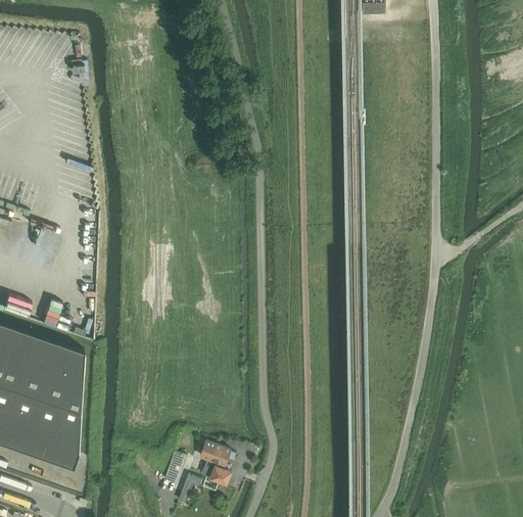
[(363,6),(364,17),(386,17),(386,6),(384,6),(384,0),(386,0),(363,0),(363,1),(365,1),(365,6),(363,6)]
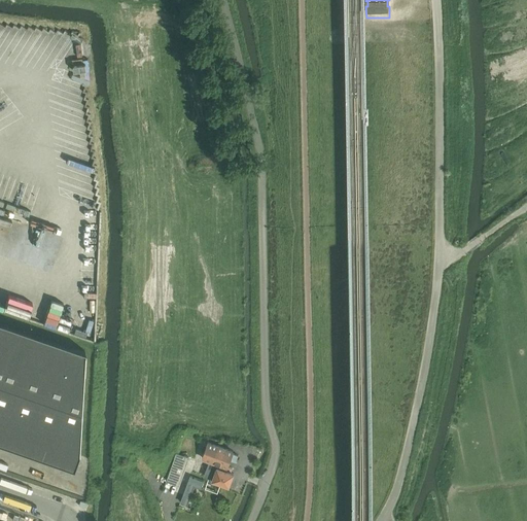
[(78,459),(84,357),(0,327),(0,448),(73,475),(78,459)]
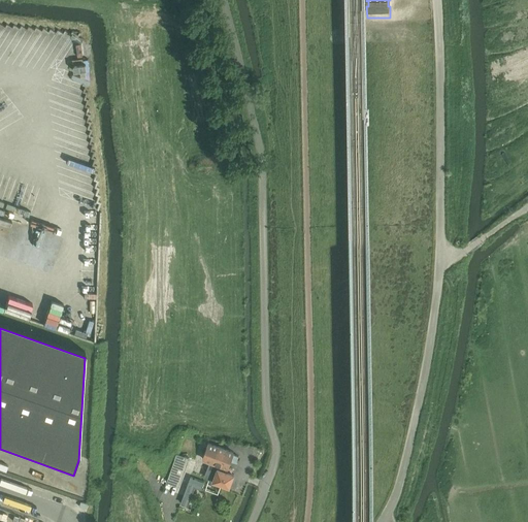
[(234,459),(208,450),(202,465),(228,475),(234,459)]
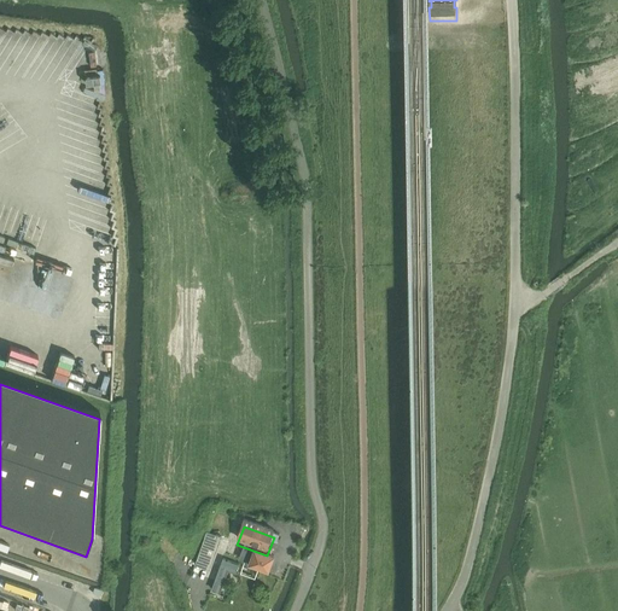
[(274,563),(252,554),(248,569),(268,577),(274,563)]
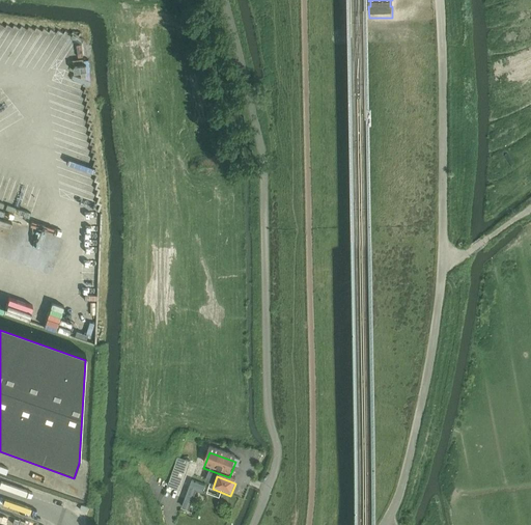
[(192,487),(183,513),(189,515),(196,496),(202,498),(204,492),(192,487)]
